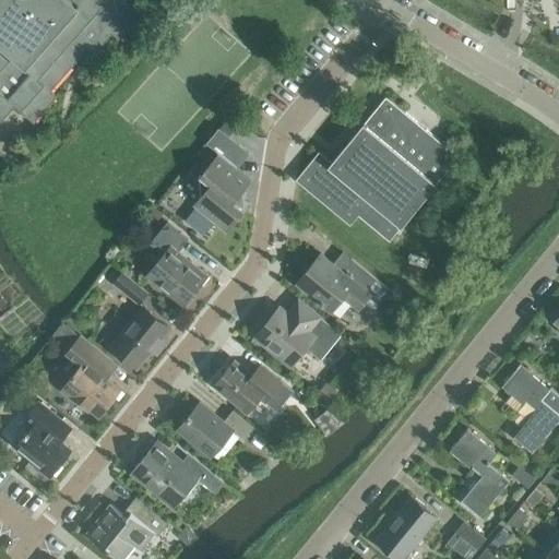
[(0,0),(0,117),(12,105),(31,121),(55,95),(48,90),(86,46),(93,51),(109,33),(116,38),(128,25),(133,31),(152,11),(138,0),(137,0),(132,6),(126,0),(0,0)]
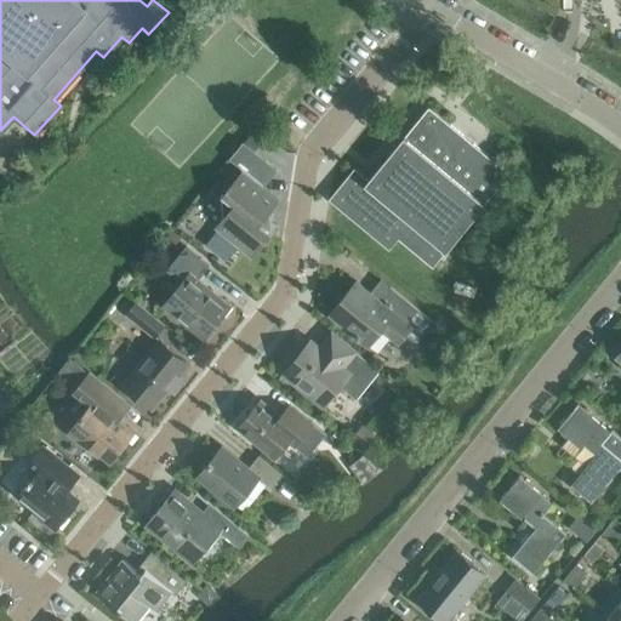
[(330,199),(391,249),(399,239),(433,266),(510,174),(429,107),(369,180),(355,167),(330,199)]
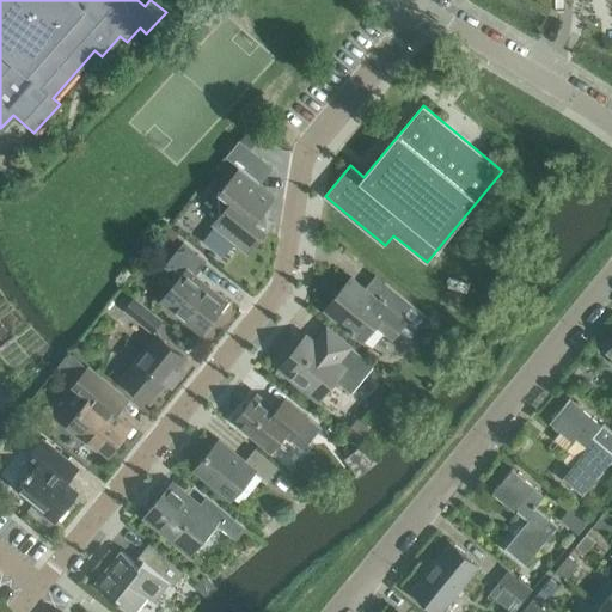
[(249,130),(240,141),(252,151),(261,140),(264,135),(252,127),(249,130)]
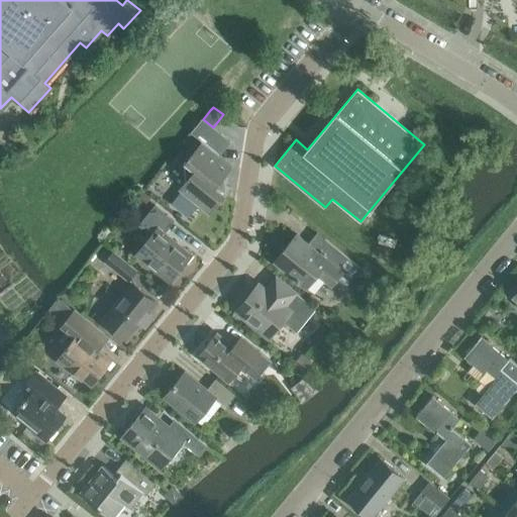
[(181,190),(204,209),(205,208),(213,207),(214,207),(225,193),(223,177),(231,167),(202,143),(186,163),(187,164),(189,180),(181,190)]
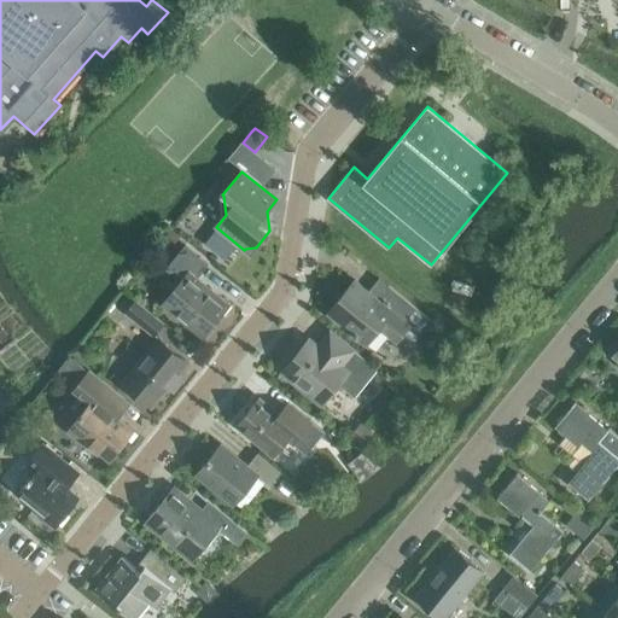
[(170,228),(165,234),(167,235),(175,243),(180,238),(172,229),(170,228)]
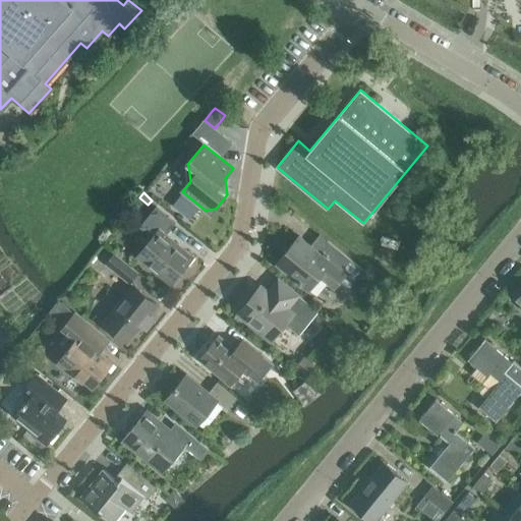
[(137,256),(158,273),(161,270),(173,280),(170,283),(171,284),(193,256),(167,234),(176,223),(156,207),(139,227),(153,238),(137,256)]
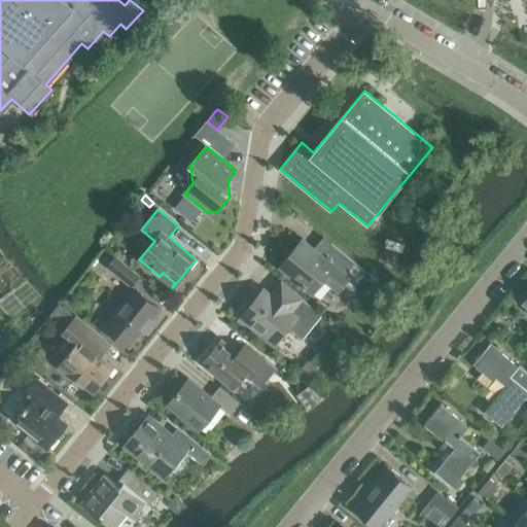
[(320,236),(323,238),(330,245),(322,255),(303,239),(279,268),(313,294),(324,280),(339,291),(348,281),(355,287),(352,291),(353,292),(356,288),(369,274),(331,244),(320,235),(320,236)]
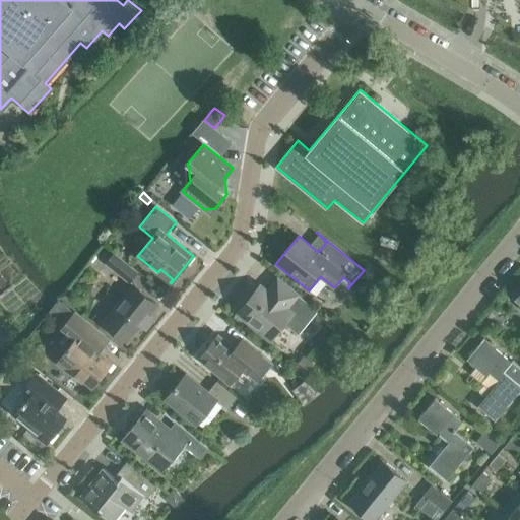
[(106,263),(130,282),(138,272),(115,253),(106,263)]
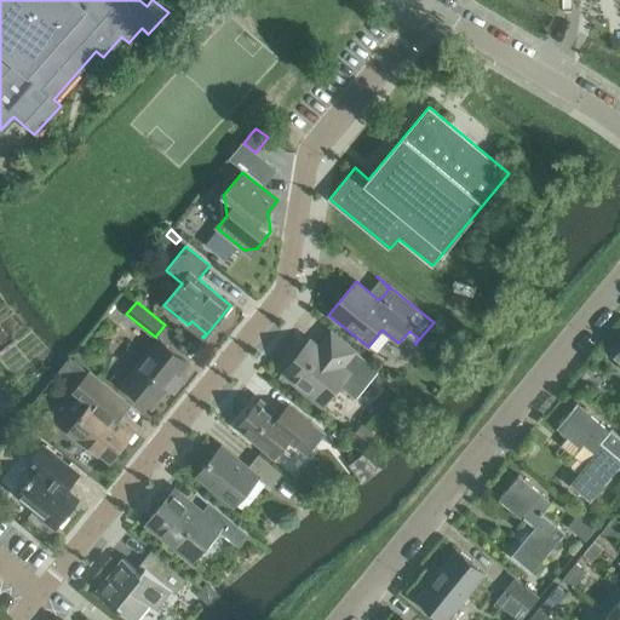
[(286,371),(282,374),(322,407),(323,406),(340,385),(356,399),(379,369),(332,332),(331,333),(334,336),(323,350),(311,340),(286,371)]
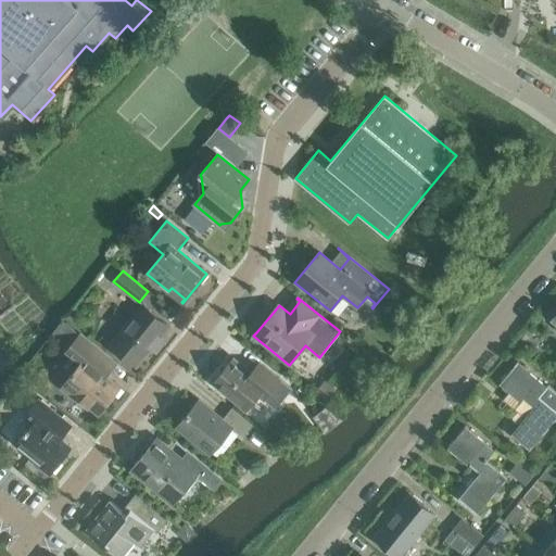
[(137,366),(161,337),(169,326),(143,304),(110,344),(137,366)]
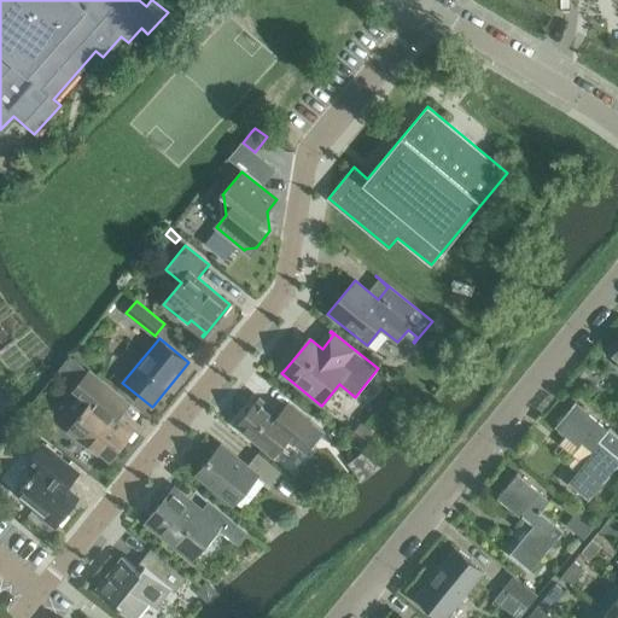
[(114,413),(126,398),(91,369),(77,386),(94,400),(69,431),(87,447),(89,443),(110,460),(134,430),(114,413)]
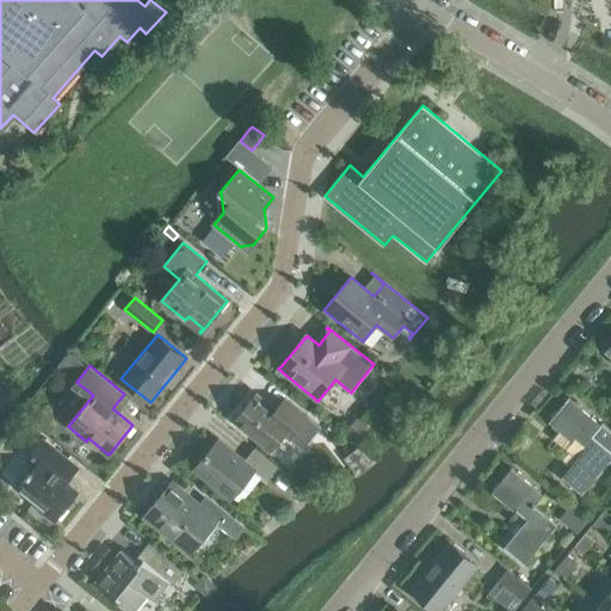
[(282,413),(276,409),(257,393),(234,421),(271,451),(284,434),(303,450),(321,427),(290,402),(282,413)]
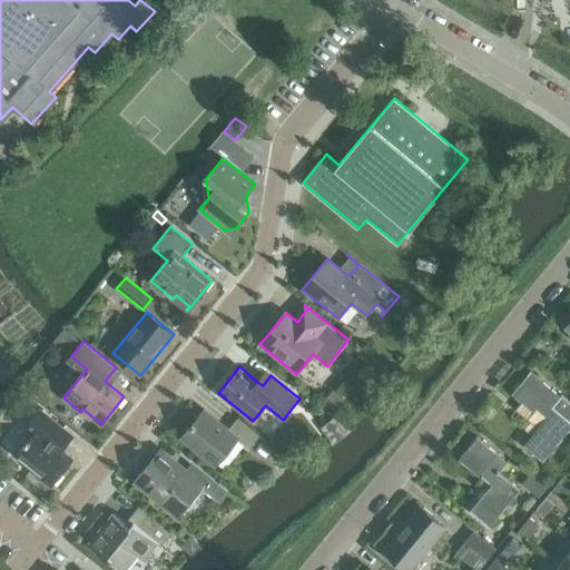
[(548,416),(524,445),(543,461),(569,428),(569,400),(562,394),(561,395),(530,371),(512,393),(534,411),(538,408),(548,416)]
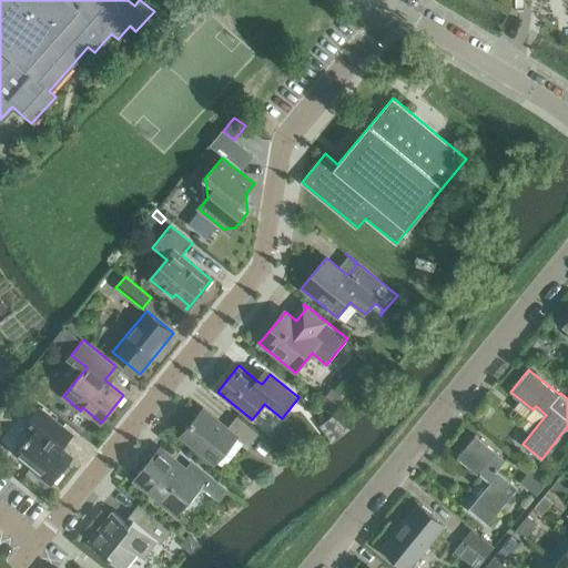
[(330,388),(320,401),(332,409),(341,397),(330,388)]
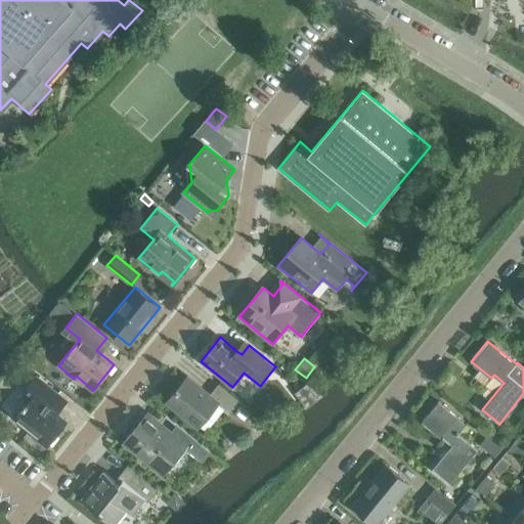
[(285,363),(279,369),(286,375),(291,368),(285,363)]
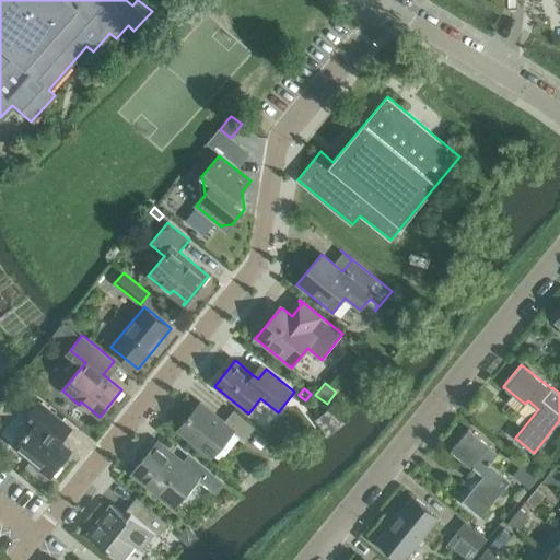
[(63,424),(70,430),(72,428),(65,422),(39,401),(24,420),(33,428),(30,432),(28,431),(25,435),(26,436),(18,447),(32,458),(31,462),(50,477),(71,451),(54,435),(63,424)]
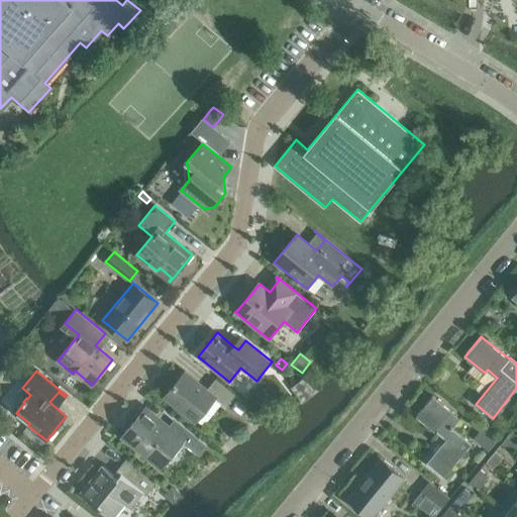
[(165,397),(196,422),(216,397),(226,406),(235,395),(216,379),(207,390),(185,372),(165,397)]
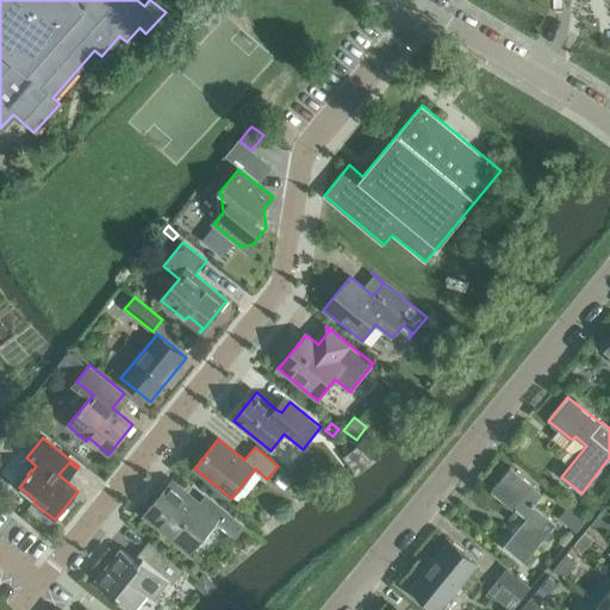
[(491,491),(515,510),(516,509),(527,517),(504,546),(524,562),(556,523),(534,505),(543,493),(510,467),(491,491)]
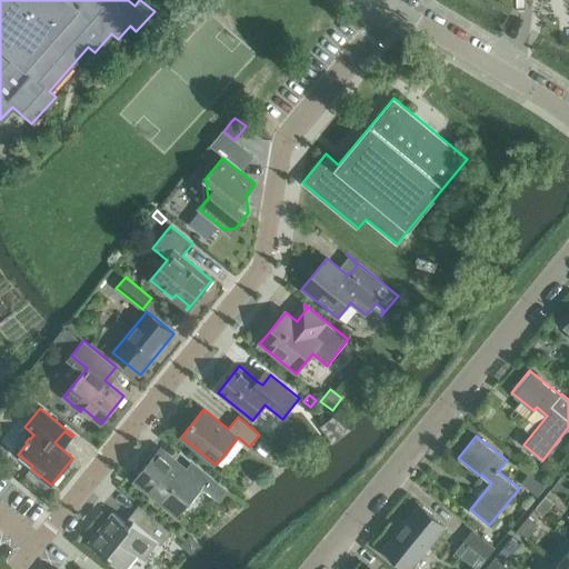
[(161,447),(132,482),(177,518),(202,487),(220,502),(229,491),(180,451),(180,452),(192,462),(187,468),(161,447)]
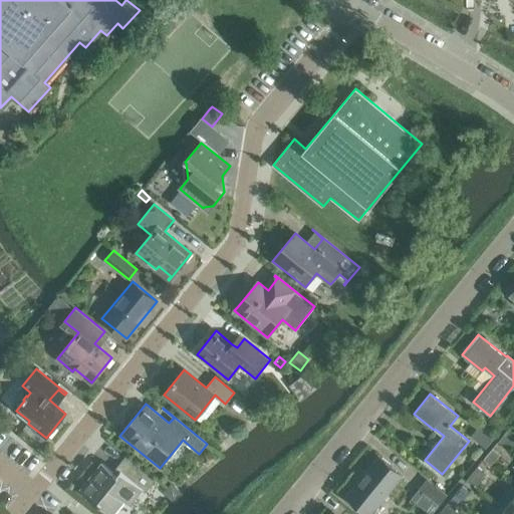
[(498,442),(506,448),(513,437),(513,434),(508,430),(498,442)]
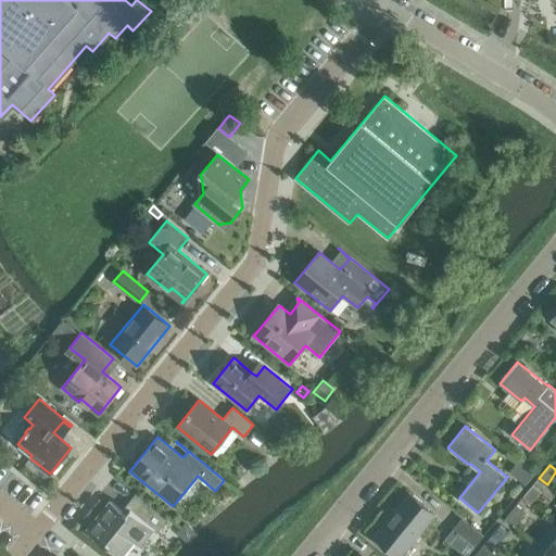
[(522,497),(530,505),(541,491),(533,484),(522,497)]
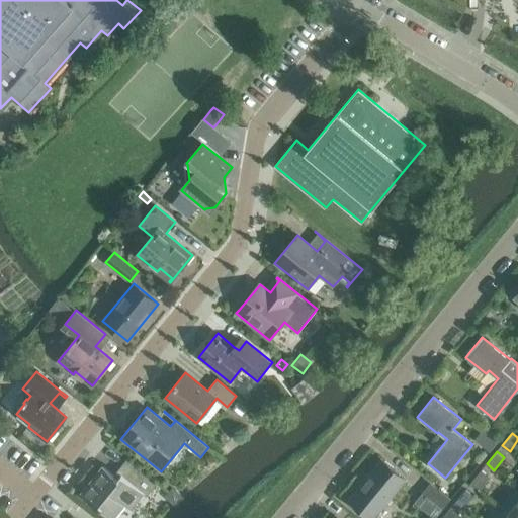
[(365,481),(365,480),(348,501),(369,517),(374,517),(406,480),(381,459),(380,460),(382,462),(373,475),(371,472),(365,481)]
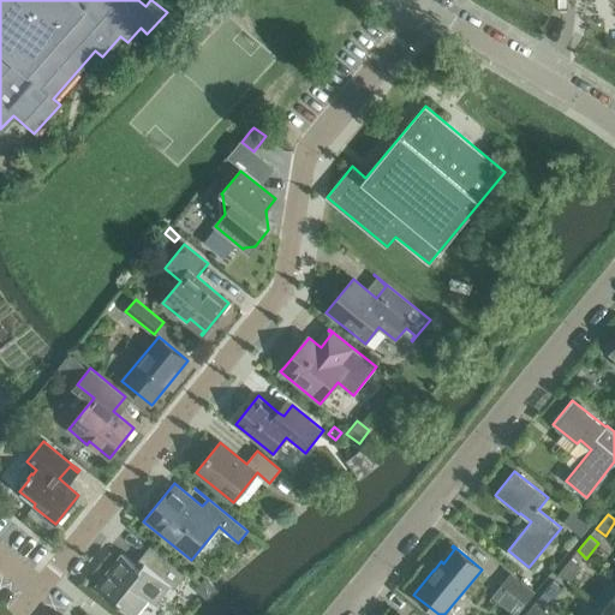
[(141,568),(135,565),(123,554),(96,587),(131,614),(133,614),(148,598),(154,603),(168,585),(174,589),(186,573),(156,549),(141,568)]
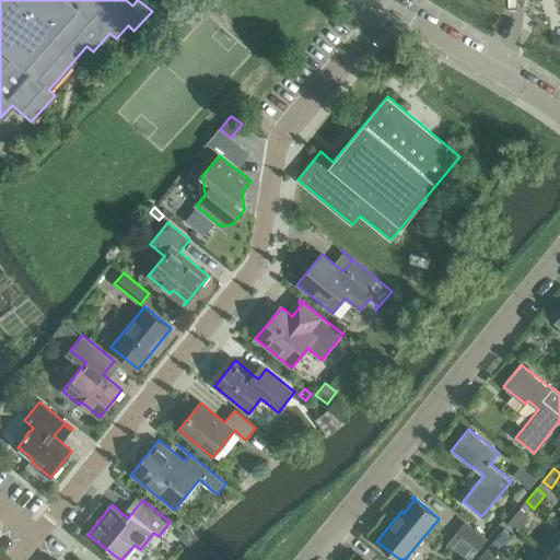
[(510,522),(517,528),(528,515),(521,509),(510,522)]
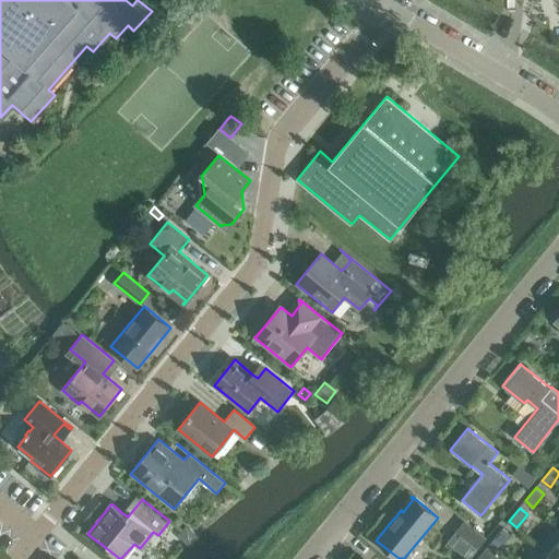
[(447,542),(468,558),(470,558),(487,538),(464,521),(447,542)]
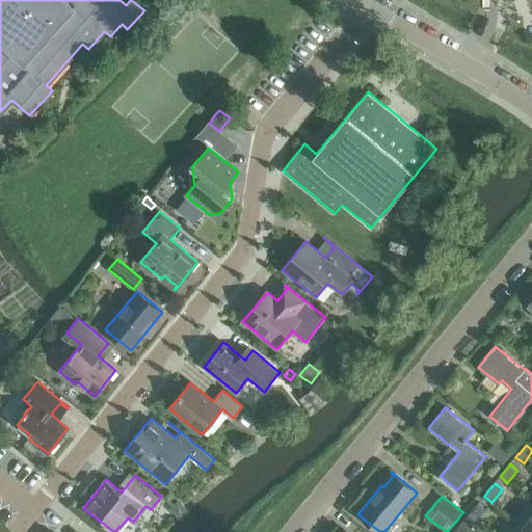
[(178,500),(168,510),(176,516),(184,506),(178,500)]
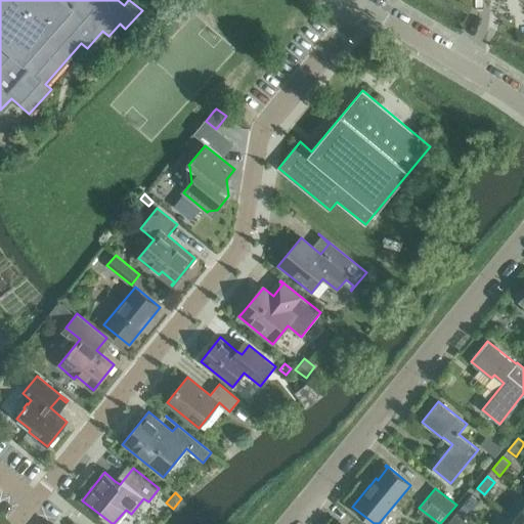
[(461,507),(469,514),(479,500),(471,494),(461,507)]
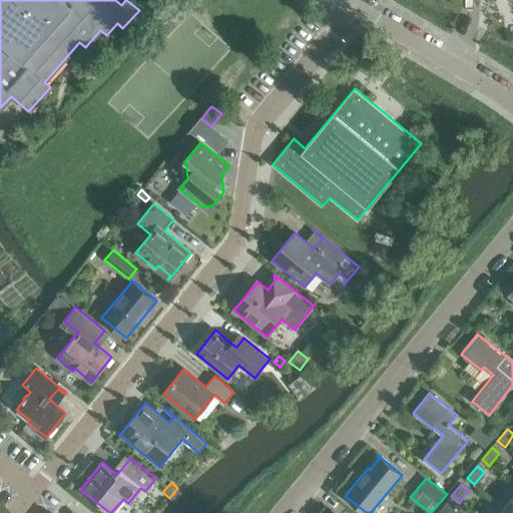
[(512,498),(504,508),(510,512),(512,512),(512,488),(508,494),(512,498)]
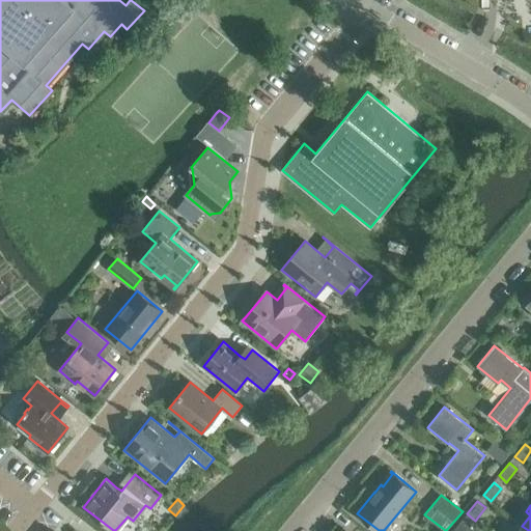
[(452,530),(466,530),(469,527),(462,521),(452,530)]
